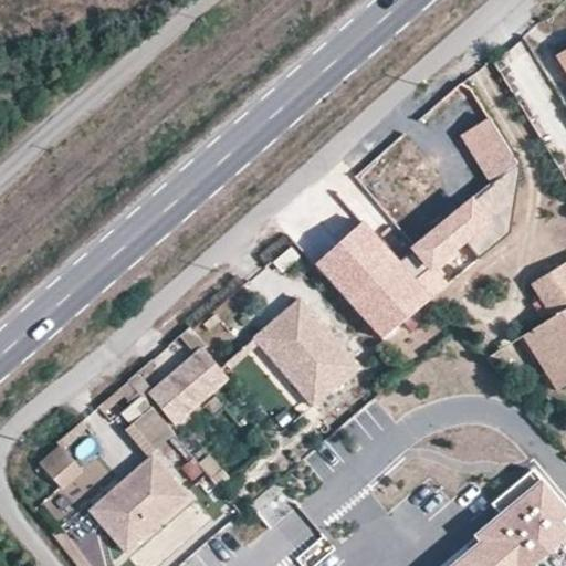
[(528,127),(558,115),(527,43),(498,55),(528,127)]
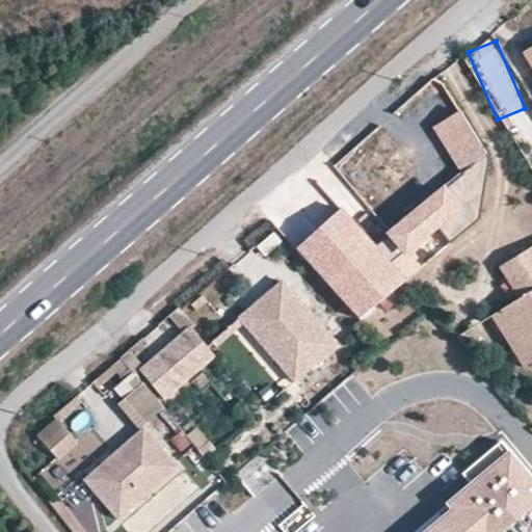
[(531,46),(523,52),(531,67),(531,46)]
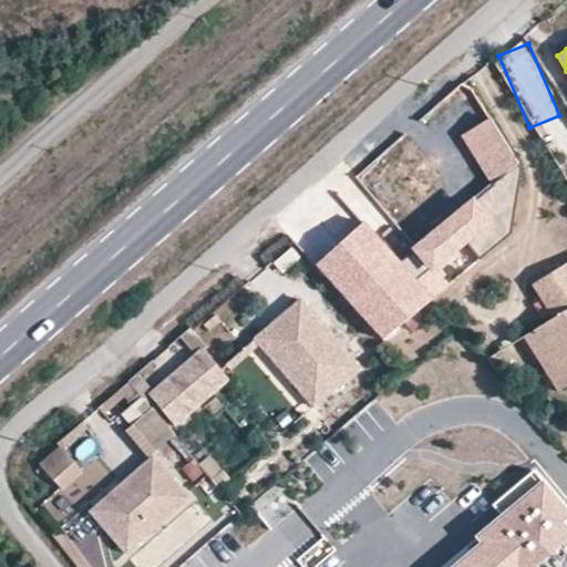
[(519,168),(487,116),(460,135),(492,184),(398,261),(361,222),(313,265),(381,338),(431,298),(416,279),(430,268),(432,271),(468,244),(480,258),(509,234),(519,168)]
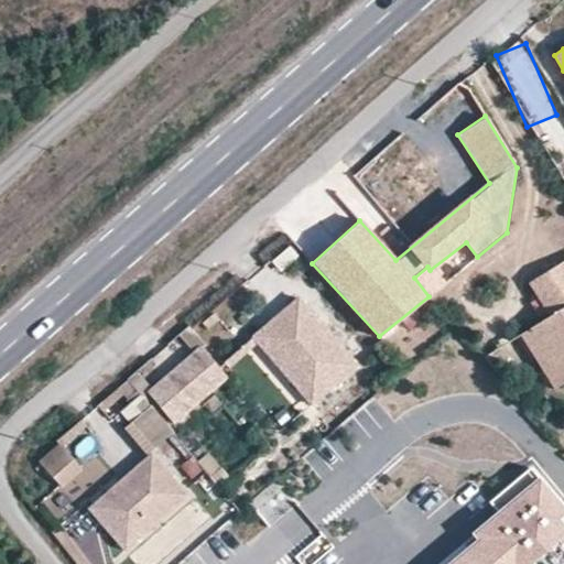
[(545,353),(535,359),(554,390),(563,383),(563,260),(528,283),(550,317),(532,329),(545,353)]
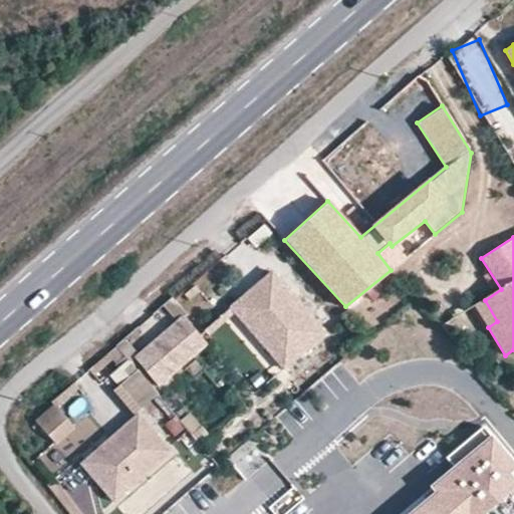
[(273,271),(232,306),(284,367),(325,332),(273,271)]
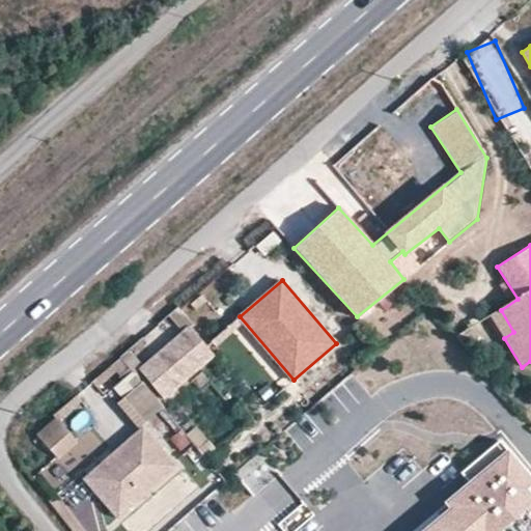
[(491,316),(504,338),(513,332),(501,310),(491,316)]
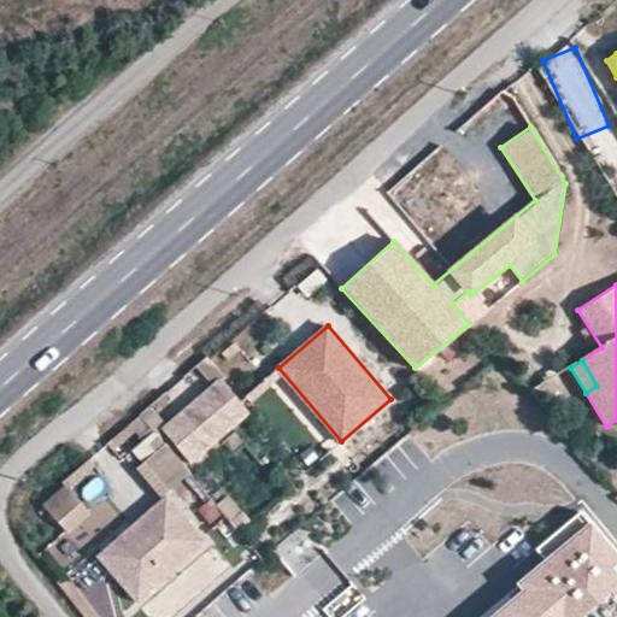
[(209,364),(151,415),(191,462),(250,411),(209,364)]
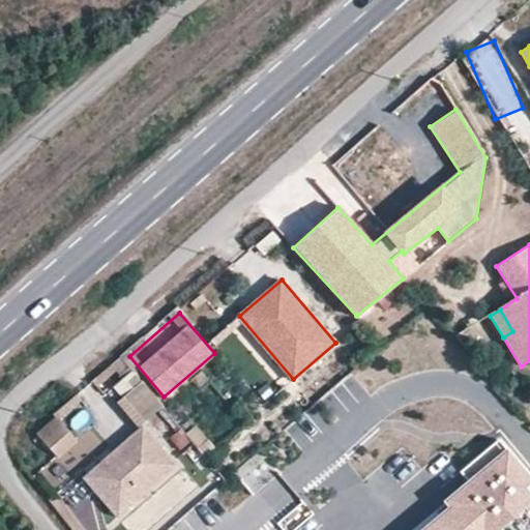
[(145,419),(163,405),(142,381),(124,396),(145,419)]
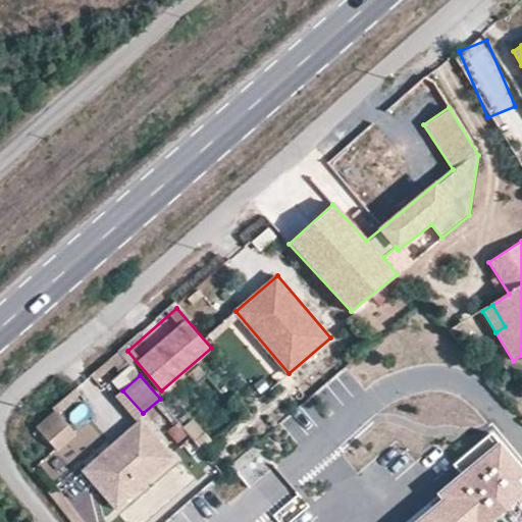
[(35,425),(53,446),(73,430),(55,409),(35,425)]
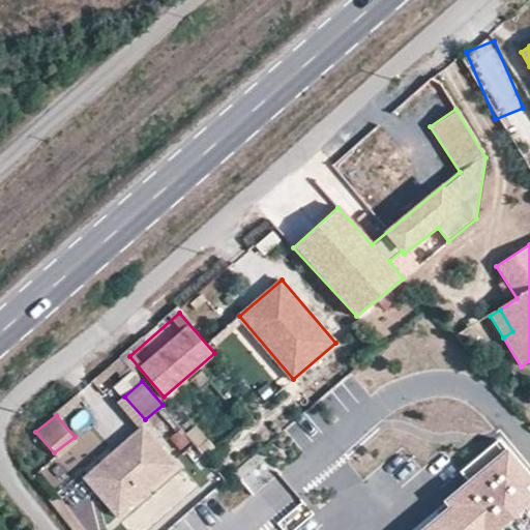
[(143,424),(91,468),(127,508),(178,466),(143,424)]
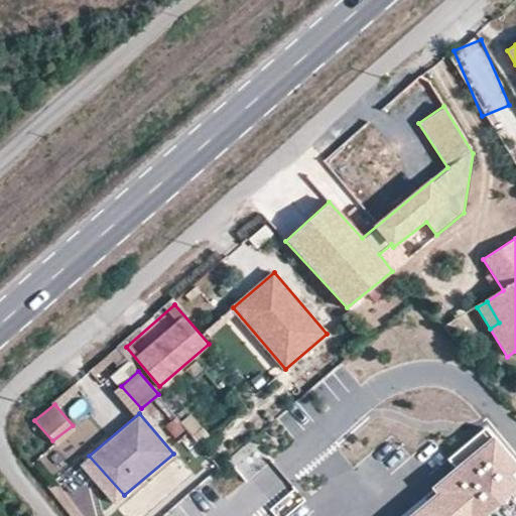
[(515,515),(515,454),(493,426),(428,481),(434,488),(400,515),(515,515)]
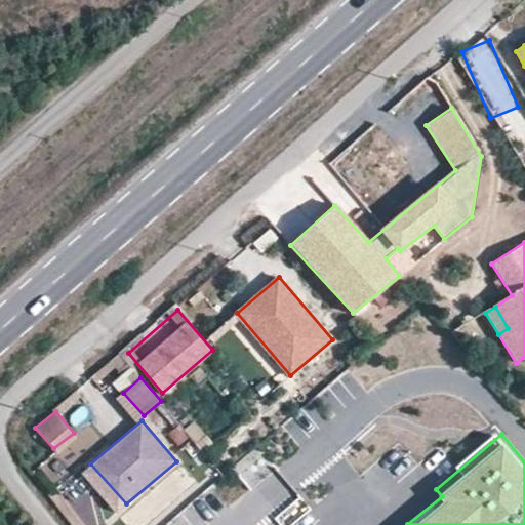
[(54,455),(42,470),(58,485),(72,470),(54,455)]
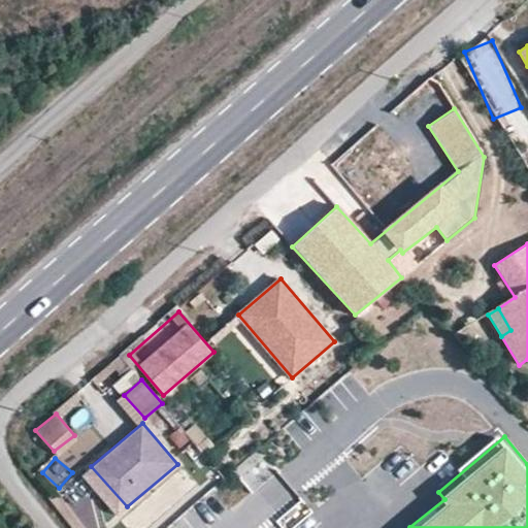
[(127,506),(91,466),(81,473),(117,515),(127,506)]
